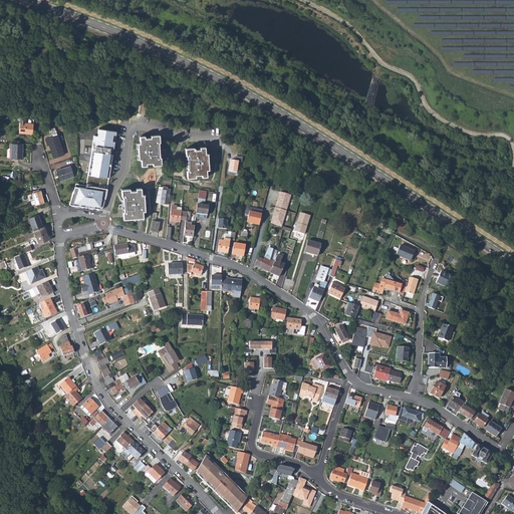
[(25,117),(19,117),(18,134),(32,135),(32,132),(33,123),(25,123),(25,117)]
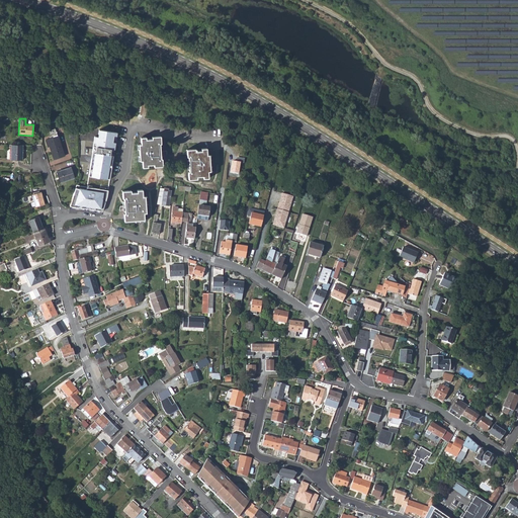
[(95,146),(97,146),(111,149),(115,149),(118,132),(99,130),(98,136),(95,136),(94,142),(96,143),(95,146)]
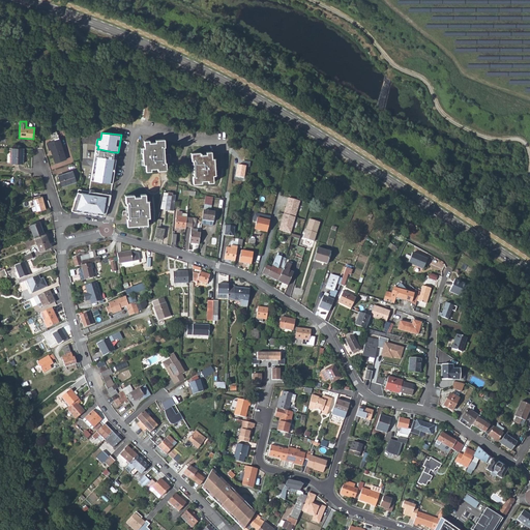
[(60,139),(47,143),(54,163),(67,159),(60,139)]
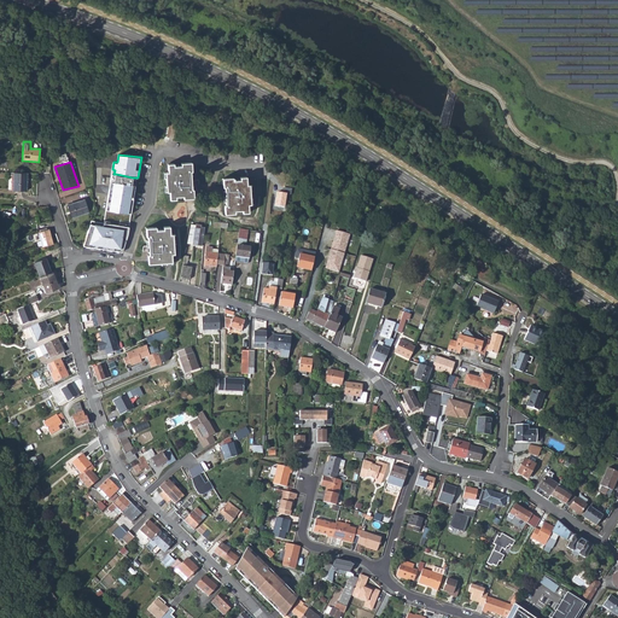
[(191,175),(191,173),(191,172),(191,163),(181,163),(181,165),(174,165),(174,163),(168,164),(168,172),(165,172),(164,172),(164,178),(167,178),(167,186),(165,186),(165,191),(167,191),(168,192),(170,192),(170,199),(176,199),(176,196),(182,196),(184,198),(193,198),(193,190),(192,190),(192,186),(193,186),(193,175),(191,175)]
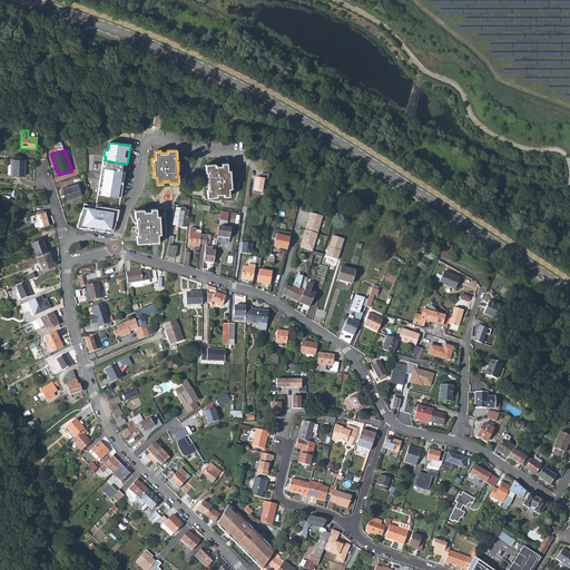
[(25,174),(25,158),(12,157),(12,174),(25,174)]
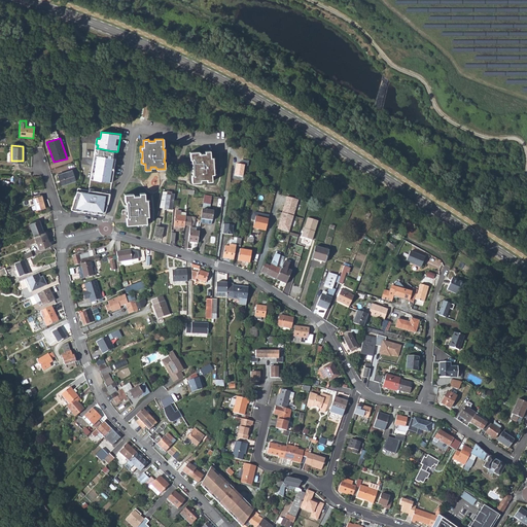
[(113,151),(99,148),(98,154),(112,156),(113,151)]
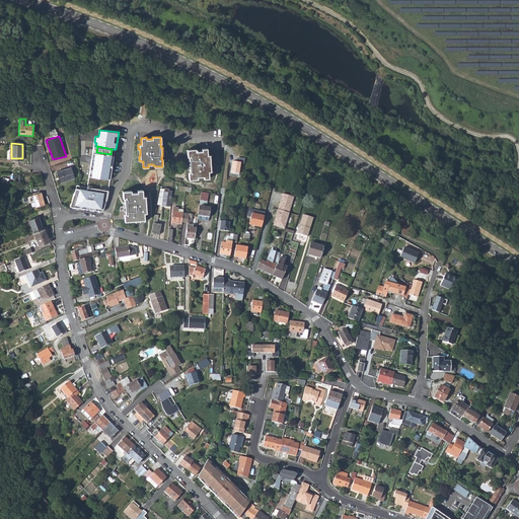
[(212,170),(212,166),(210,166),(210,160),(211,160),(211,156),(209,156),(209,155),(207,156),(207,149),(202,149),(202,151),(200,151),(197,151),(197,150),(196,150),(188,150),(187,150),(187,157),(189,157),(189,161),(187,161),(188,169),(190,169),(190,173),(189,173),(189,180),(209,179),(209,173),(209,172),(211,172),(211,170),(212,170)]
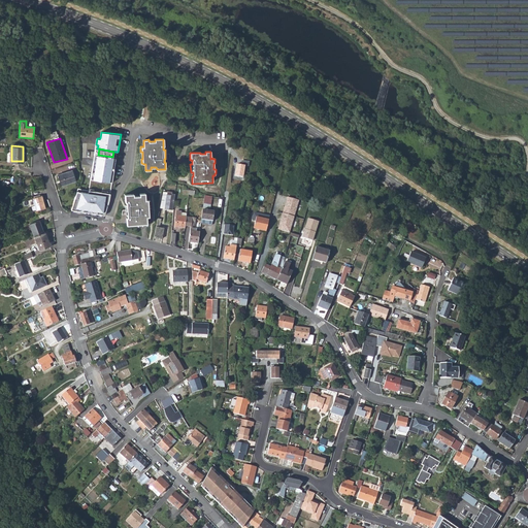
[(97,155),(94,178),(110,182),(113,158),(112,157),(98,155),(97,155)]
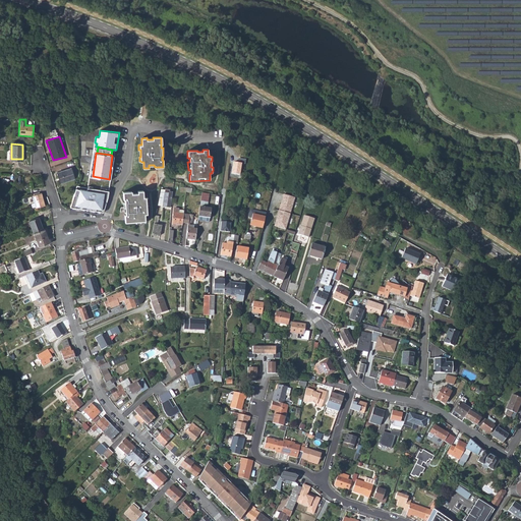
[(74,178),(70,168),(56,173),(59,182),(65,180),(65,181),(74,178)]
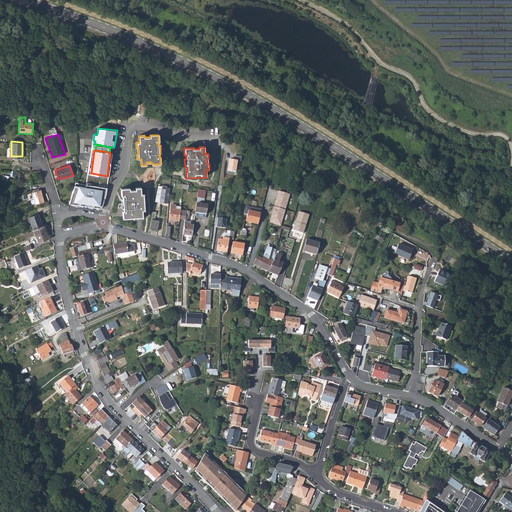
[(103,189),(78,184),(74,201),(100,205),(103,189)]
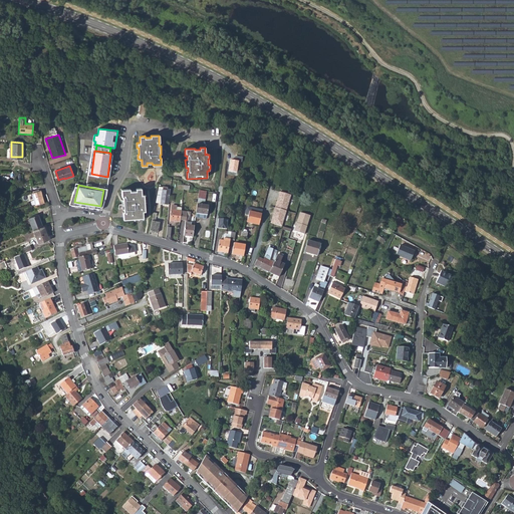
[(143,211),(144,211),(144,200),(146,200),(146,195),(142,196),(142,189),(136,189),(136,191),(130,191),(130,189),(120,190),(121,196),(122,196),(122,200),(121,200),(121,209),(123,209),(123,212),(122,212),(122,219),(133,218),(133,220),(143,219),(143,211)]
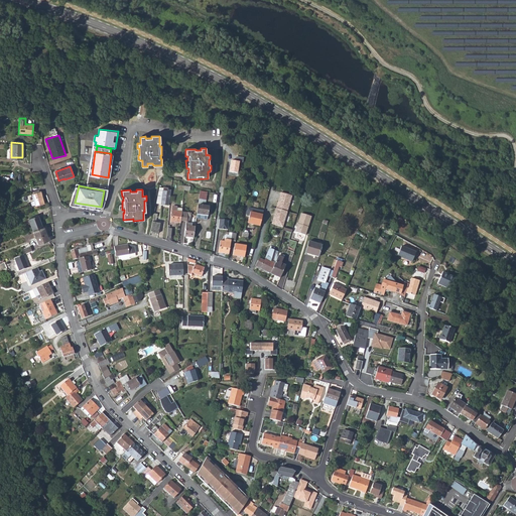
[(198,205),(206,206),(207,191),(200,190),(199,194),(198,205)]
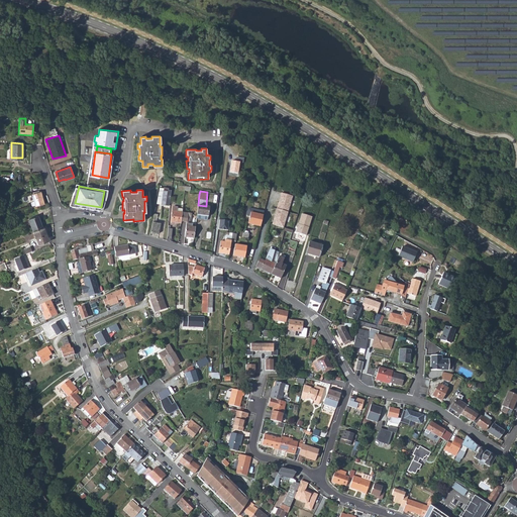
[(32,194),(35,207),(44,205),(41,192),(32,194)]
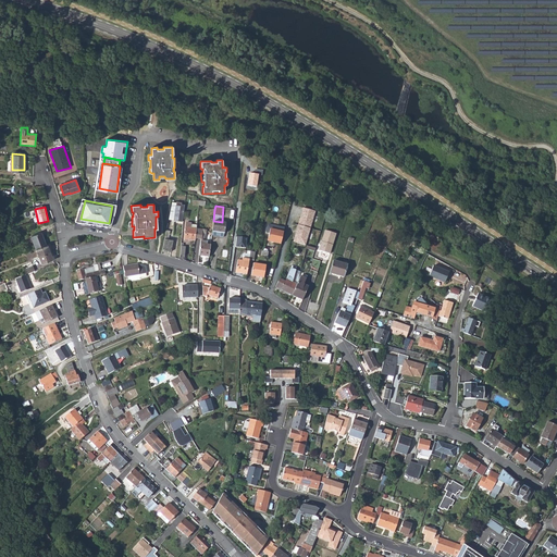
[(317,211),(304,207),(298,224),(311,227),(317,211)]
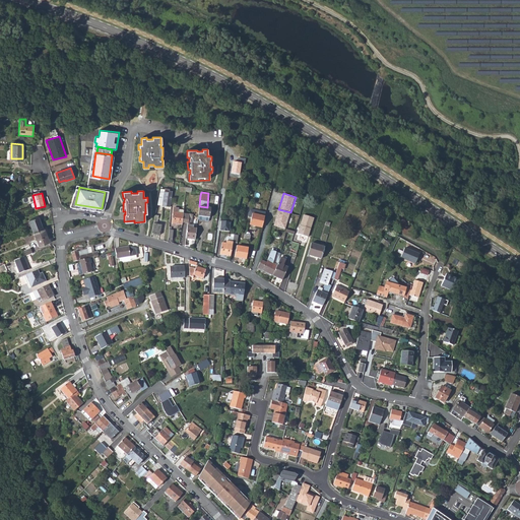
[(171,197),(164,196),(163,205),(170,206),(171,197)]
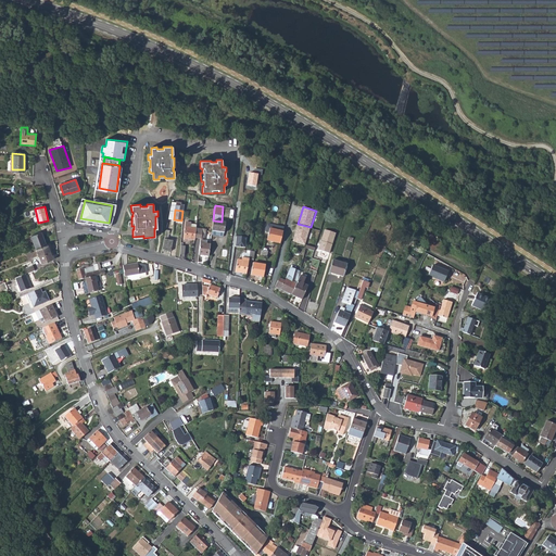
[(222,222),(213,220),(212,231),(224,234),(225,223),(222,222)]
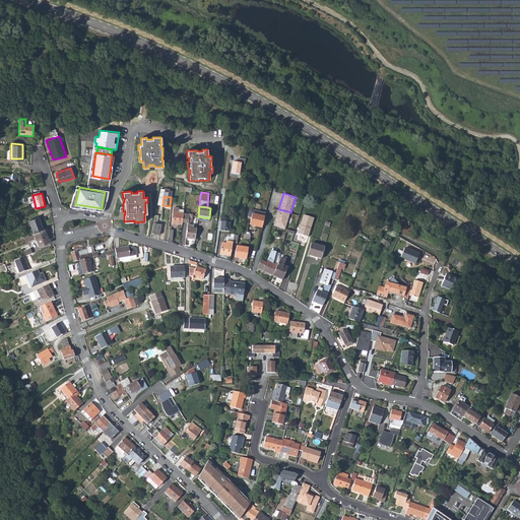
[(249,215),(252,216),(253,212),(264,215),(265,211),(252,207),(250,208),(249,214),(249,215)]
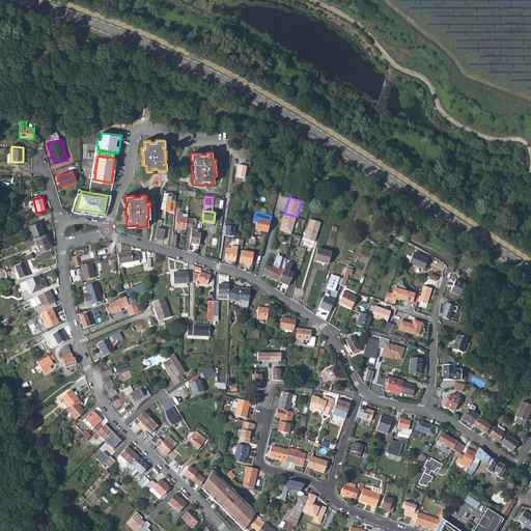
[(175,228),(186,229),(186,226),(187,218),(182,218),(182,215),(182,213),(177,213),(175,228)]
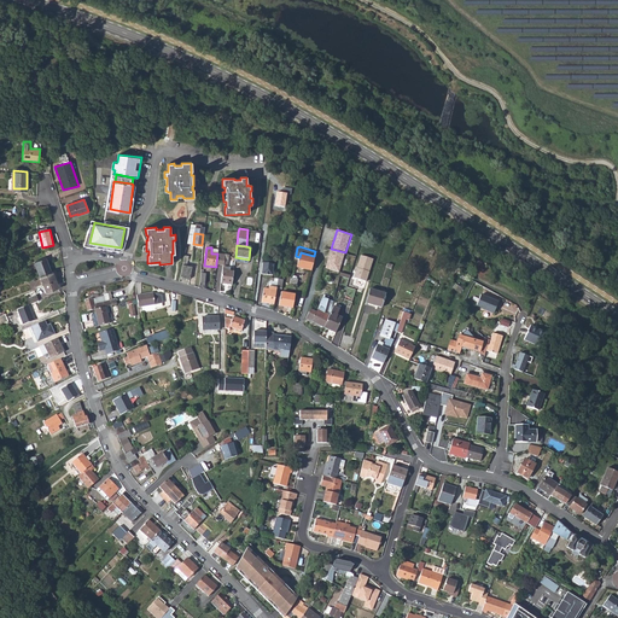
[(345,252),(331,249),(326,267),(340,272),(345,252)]
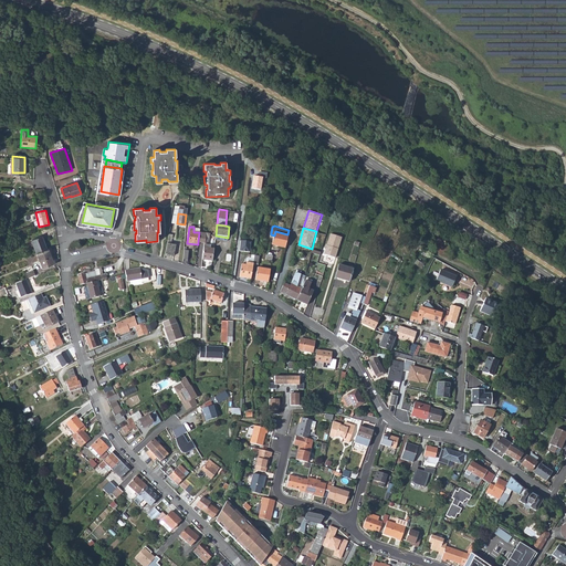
[(284,247),(287,234),(275,231),(274,236),(272,243),(284,247)]
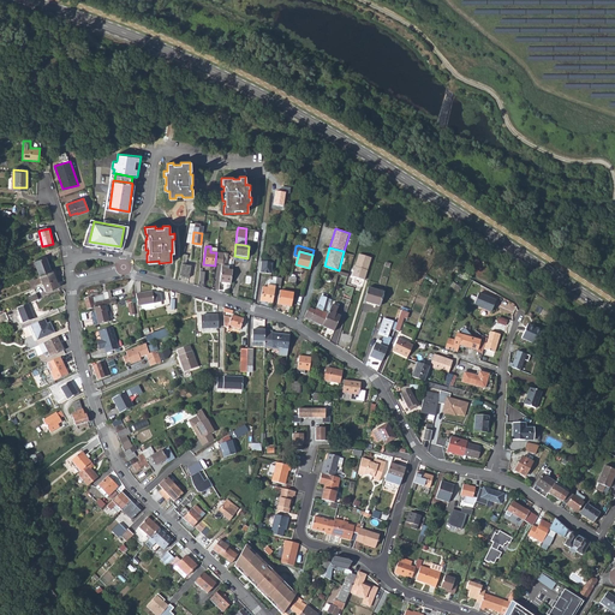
[(359,254),(353,276),(365,279),(371,257),(359,254)]
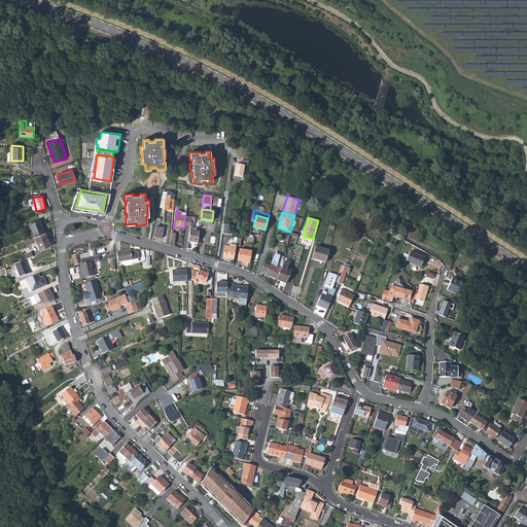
[(29,223),(34,236),(44,232),(39,220),(29,223)]
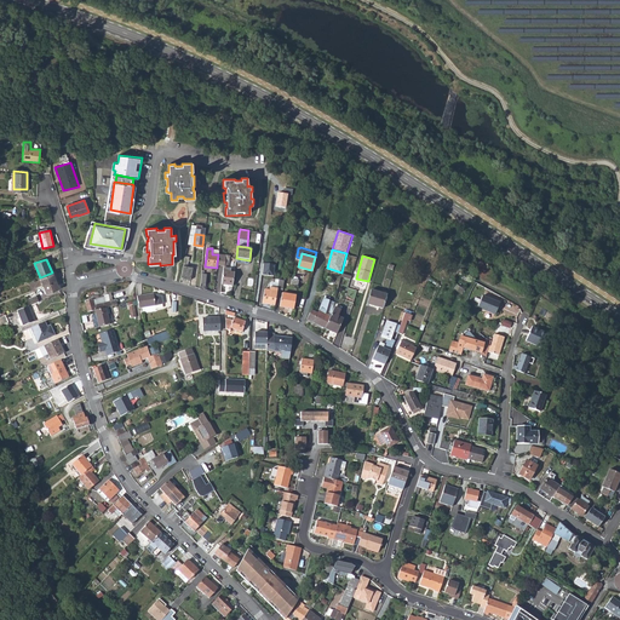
[(274,265),(263,263),(262,275),(273,276),(274,265)]
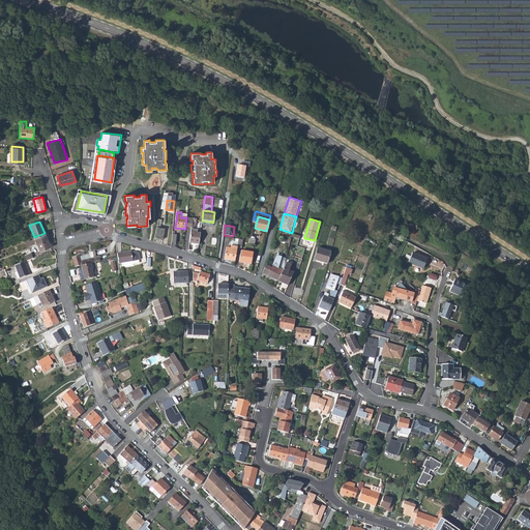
[(163,239),(165,230),(156,228),(154,238),(163,239)]
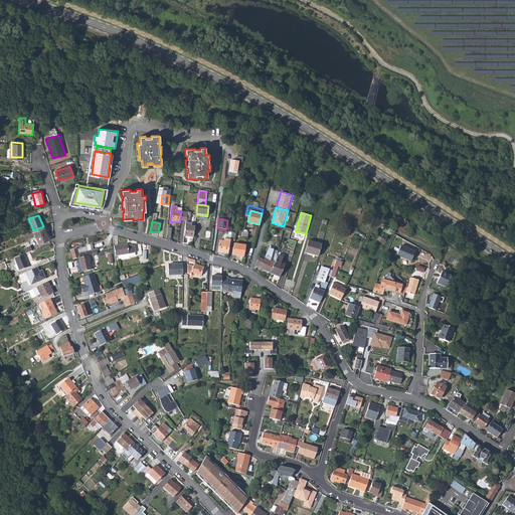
[(184,235),(193,237),(194,226),(191,226),(192,223),(186,222),(185,226),(184,235)]
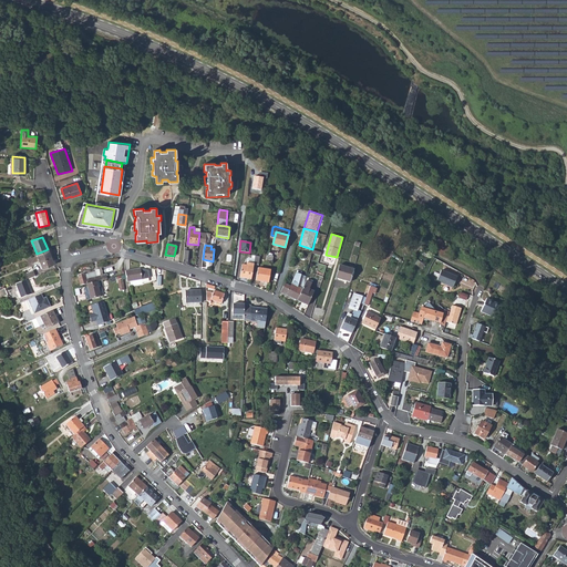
[(54,265),(49,249),(48,249),(37,254),(42,269),(54,265)]
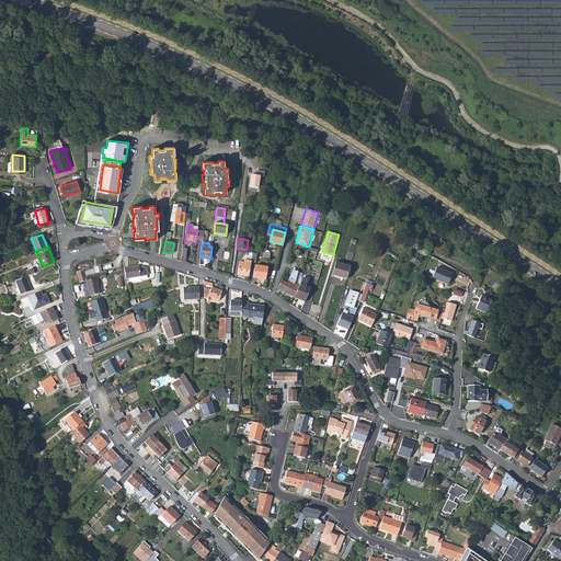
[(237,274),(248,276),(251,261),(243,259),(243,262),(239,261),(237,274)]
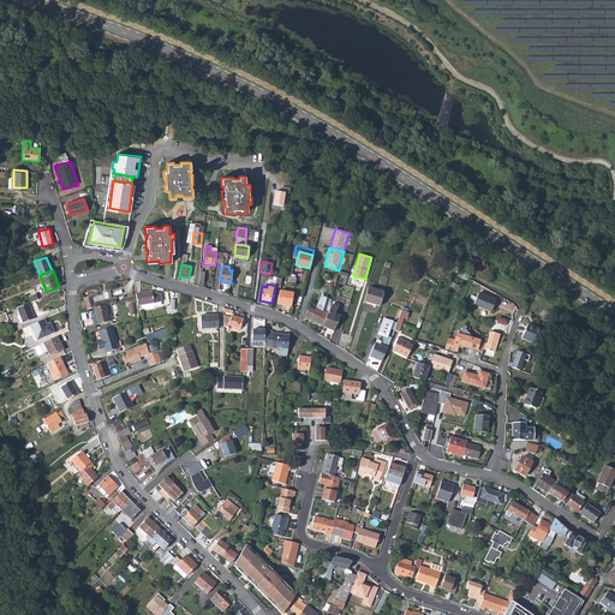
[(364,300),(380,305),(383,292),(368,287),(364,300)]
